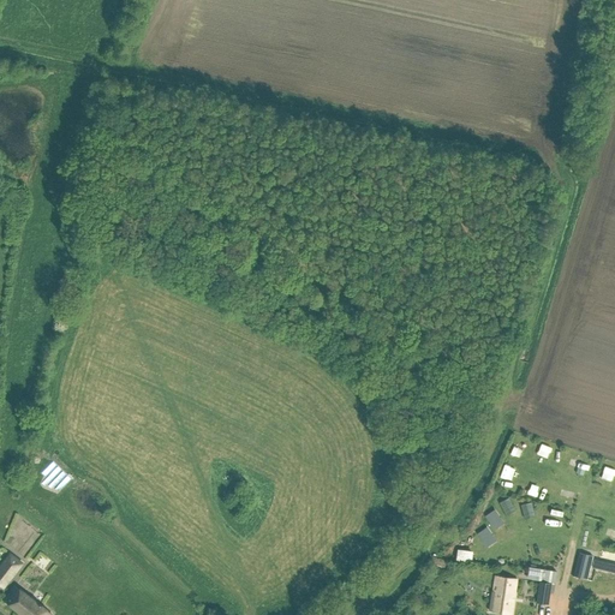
[(549,445),(547,457),(556,459),(560,447),(549,445)]
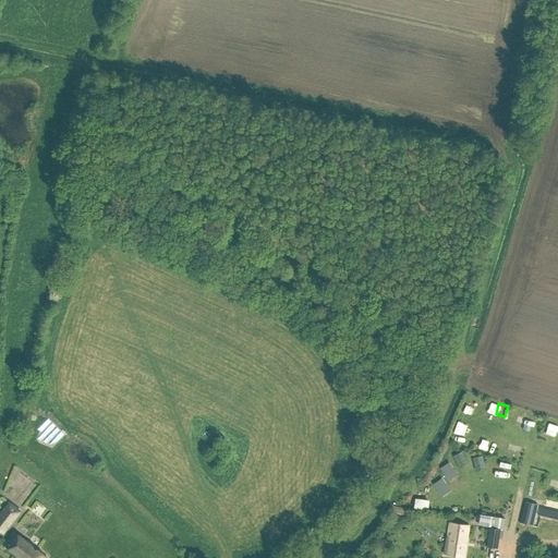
[(521,421),(533,424),(535,413),(523,410),(521,421)]
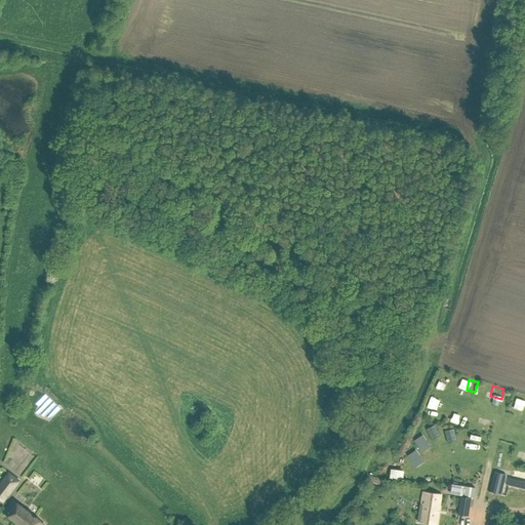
[(434,398),(433,408),(444,409),(444,398),(434,398)]
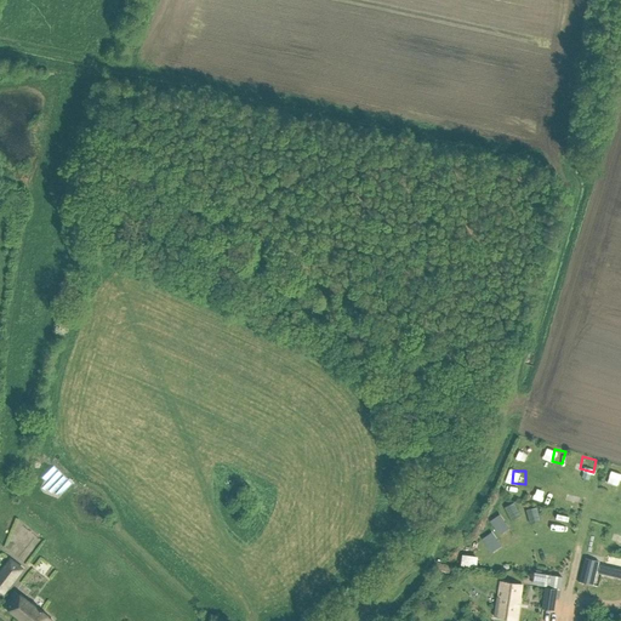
[(542,500),(552,502),(557,486),(548,484),(542,500)]
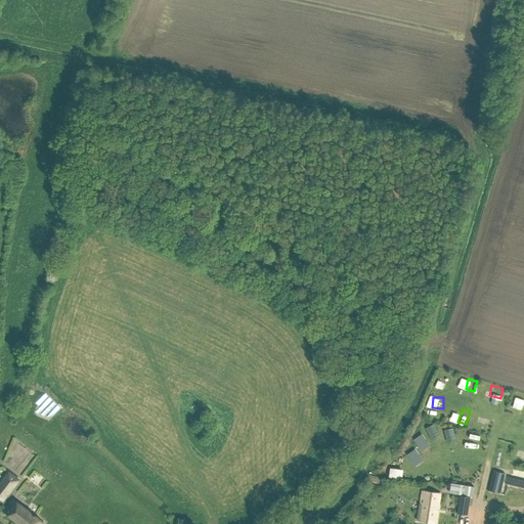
[(494,429),(494,418),(483,418),(483,428),(494,429)]
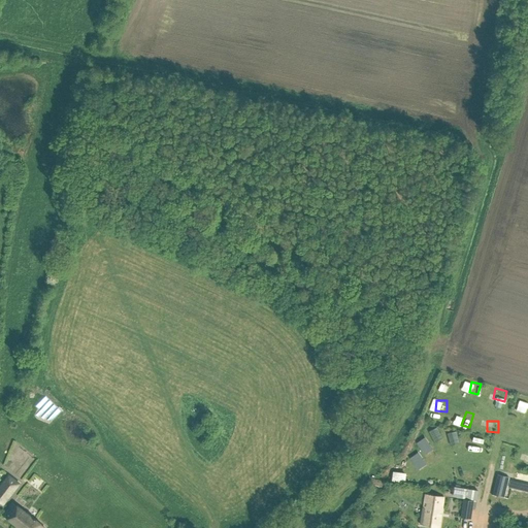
[(456,443),(458,435),(444,431),(442,440),(456,443)]
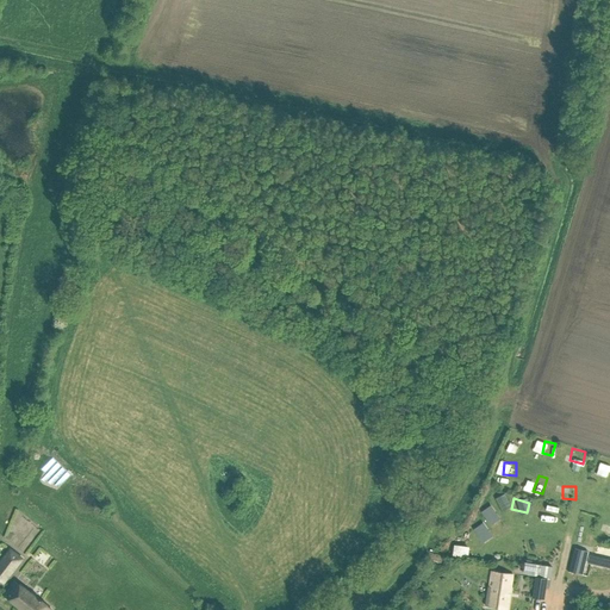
[(491,504),(481,511),(487,521),(497,515),(491,504)]
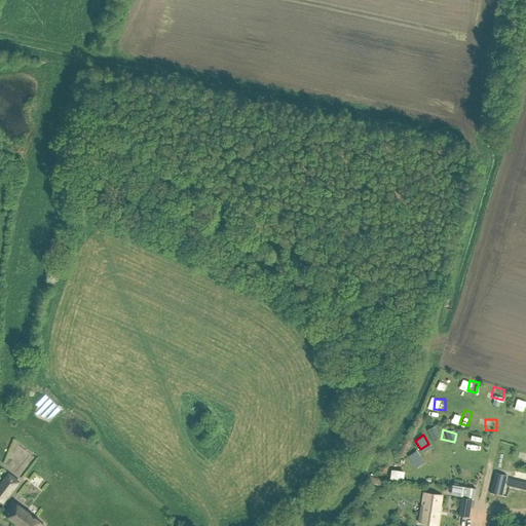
[(479,447),(480,437),(465,435),(464,446),(479,447)]
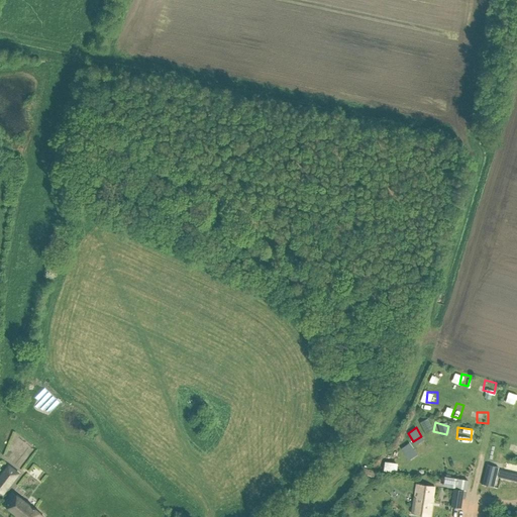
[(415,452),(409,444),(401,450),(407,458),(415,452)]
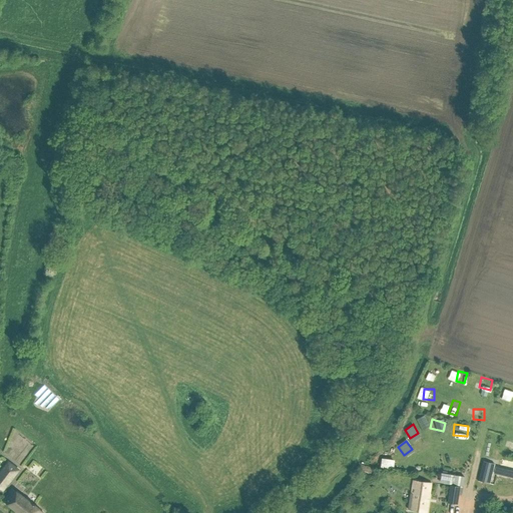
[(456,455),(455,464),(464,464),(465,455),(456,455)]
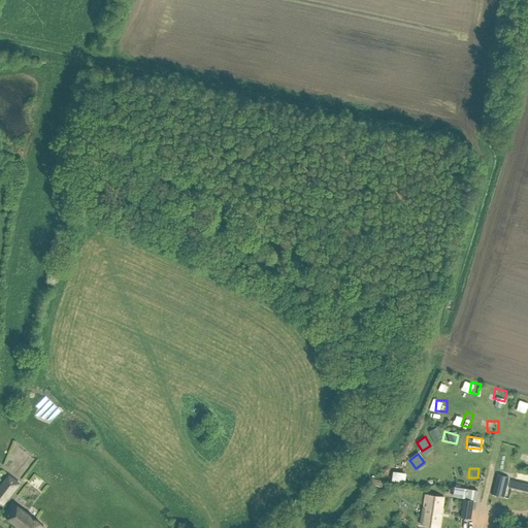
[(0,503),(3,506),(21,484),(8,474),(0,485),(0,503)]
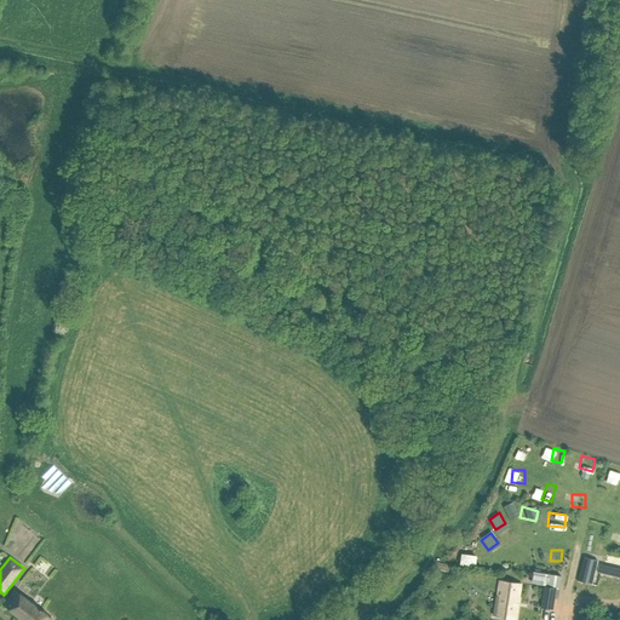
[(592,584),(597,561),(584,557),(579,580),(592,584)]
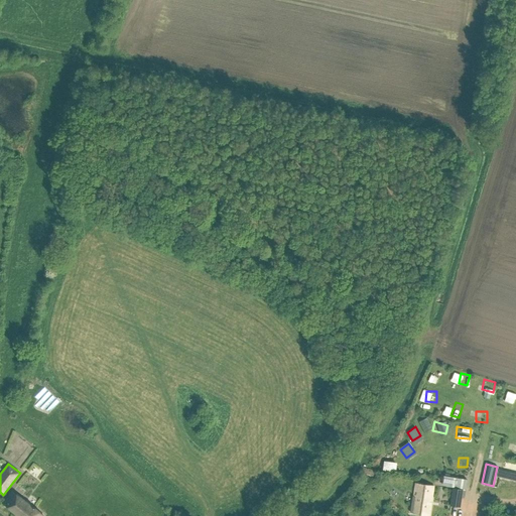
[(466,489),(468,481),(444,477),(442,485),(454,486),(453,490),(450,506),(459,507),(462,488),(466,489)]
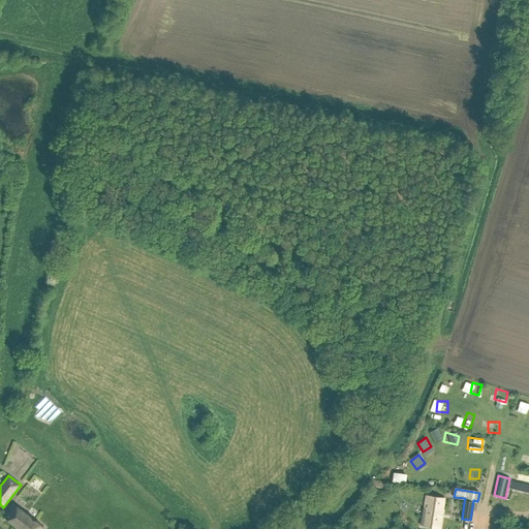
[(427,497),(423,527),(436,528),(440,528),(444,499),(427,497)]
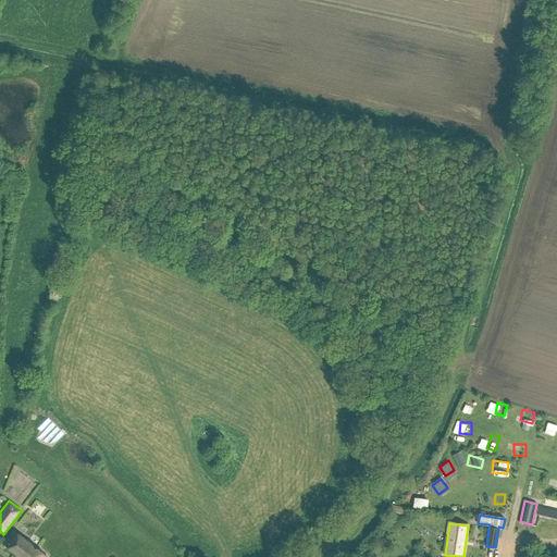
[(48,556),(49,556),(14,529),(2,544),(19,556),(48,556)]
